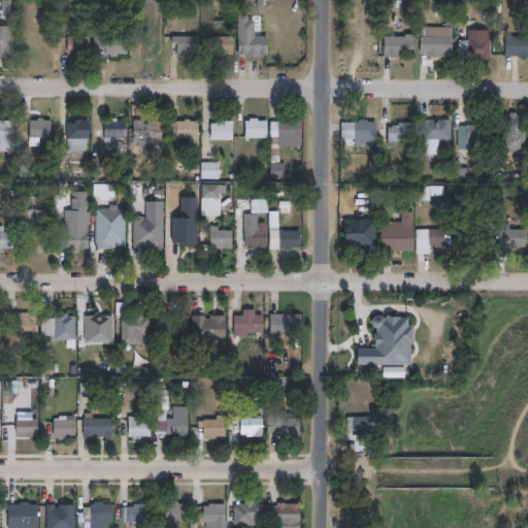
[(457,37),(456,55),(442,55),(442,58),(430,57),(430,53),(422,53),(423,27),(436,28),(436,36),(457,37)]
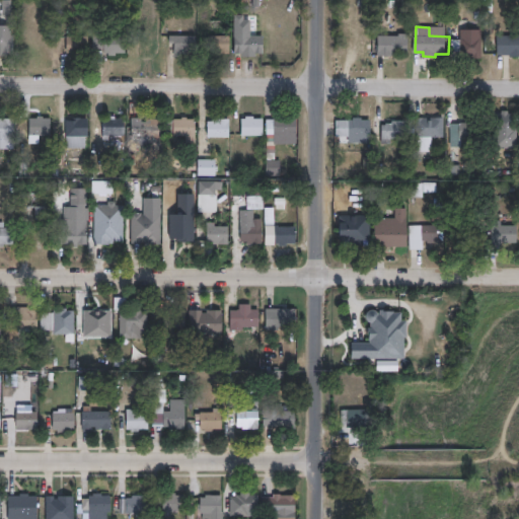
[(109,32),(109,38),(129,38),(129,54),(120,54),(120,56),(112,56),(112,54),(107,54),(107,50),(95,50),(95,32),(109,32)]
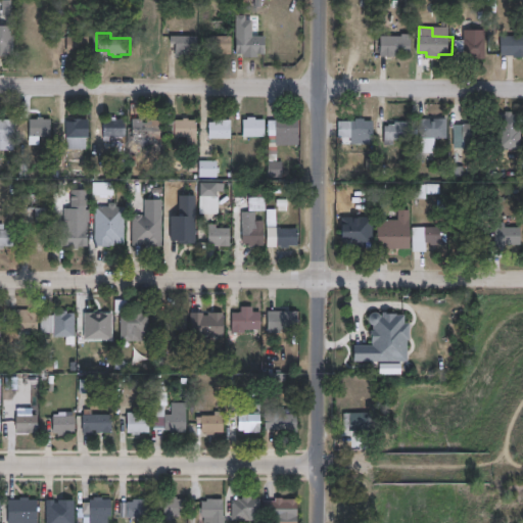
[(10,35),(10,37),(17,37),(17,57),(0,56),(0,37),(4,37),(4,35),(10,35)]
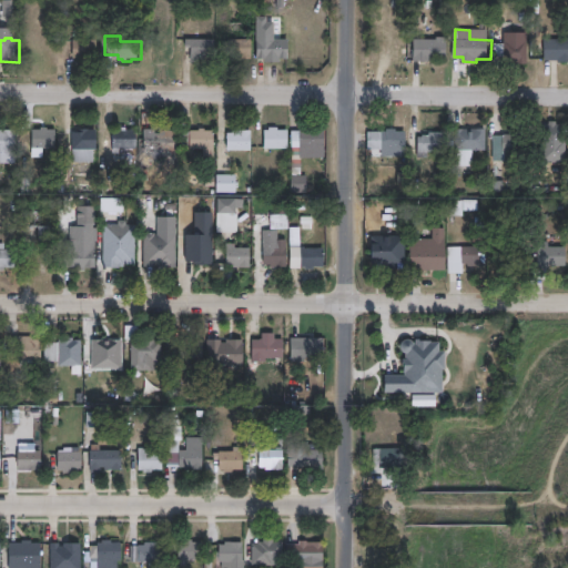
[(449,38),(449,60),(433,60),(433,62),(416,62),(417,39),(438,40),(438,38),(449,38)]
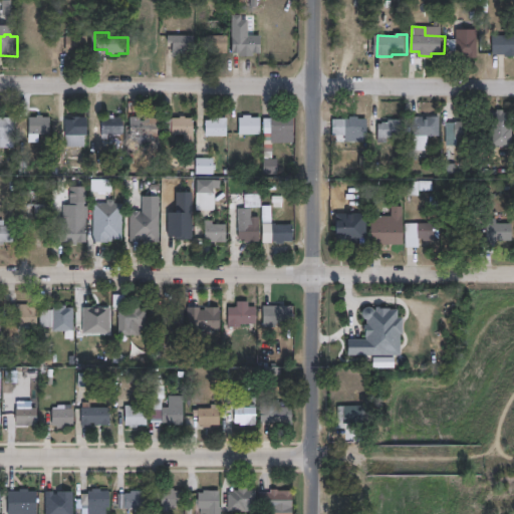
[(513,56),(501,57),(501,53),(497,53),(497,35),(513,34),(513,56)]
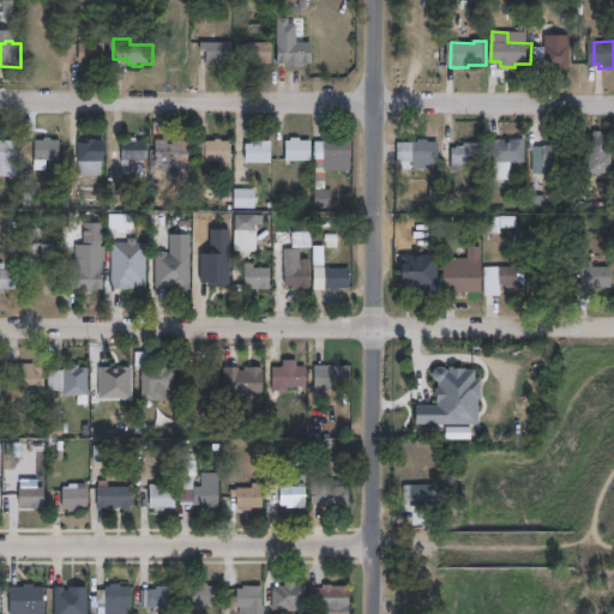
[(289,42),(289,43),(315,43),(315,65),(296,65),(296,62),(292,62),(292,65),(281,65),(281,42),(289,42)]
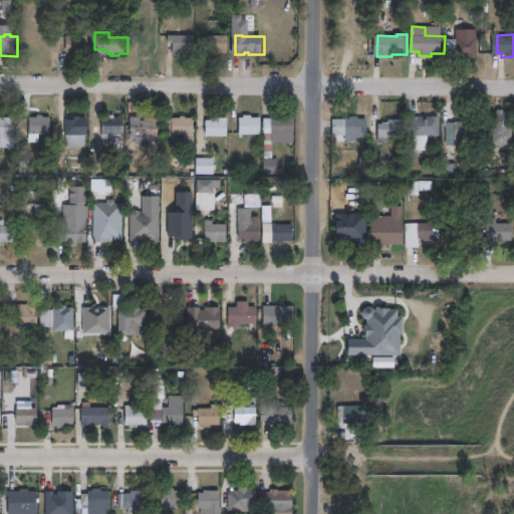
[(197,36),(196,58),(175,57),(175,43),(170,43),(171,36),(197,36)]
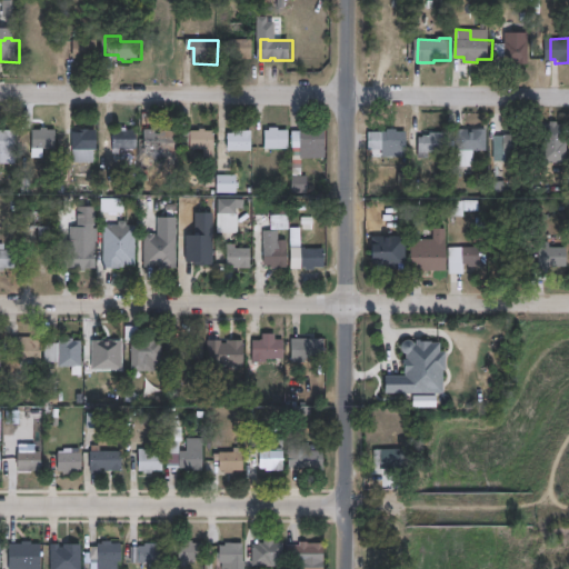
[(255,40),(255,61),(236,60),(236,58),(231,58),(231,51),(227,51),(227,42),(231,42),(231,40),(255,40)]
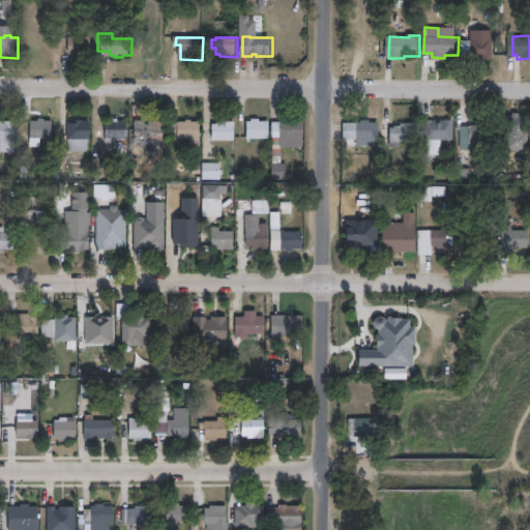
[(489,38),(488,60),(473,59),(474,53),(463,53),(464,41),(474,41),(474,37),(489,38)]
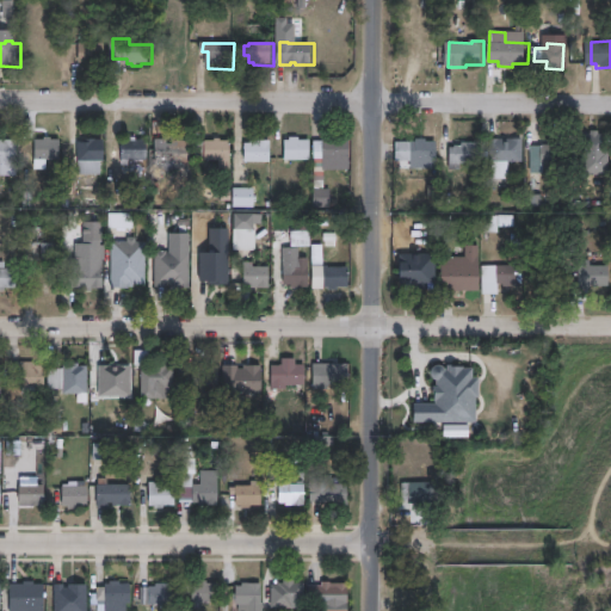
[(107,44),(107,63),(98,63),(98,68),(90,68),(90,63),(81,63),(81,44),(107,44)]
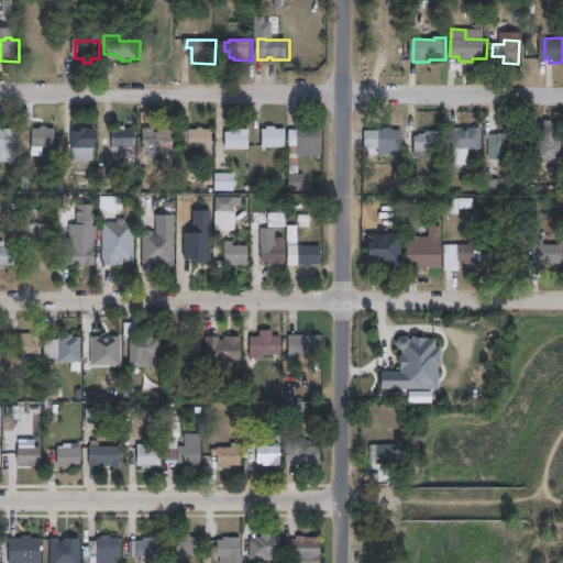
[(155,133),(159,133),(159,130),(177,130),(177,157),(144,156),(145,129),(141,129),(142,114),(156,116),(155,133)]
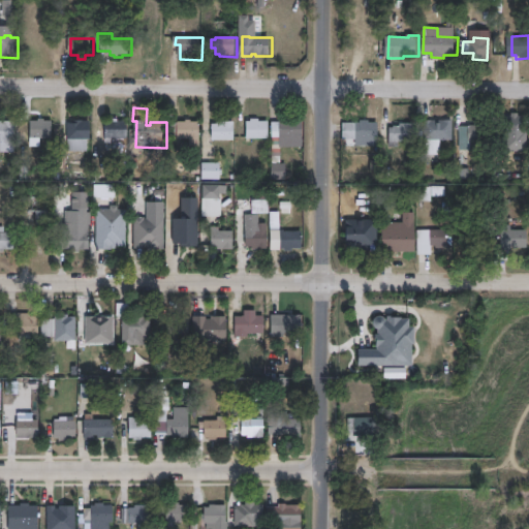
[(515,113),(515,116),(523,116),(523,134),(501,134),(500,116),(508,116),(508,114),(515,113)]
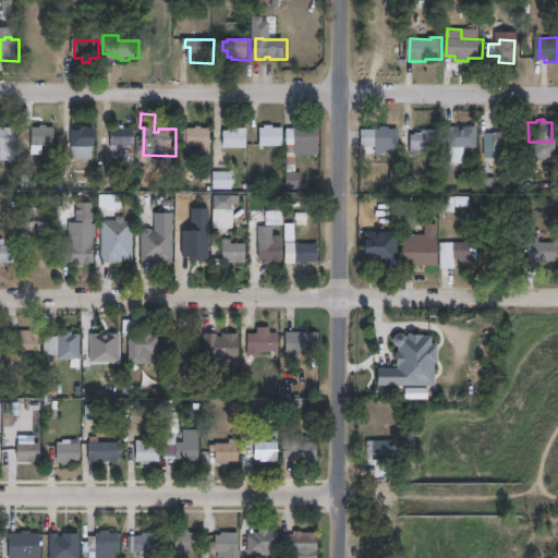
[(311,124),(311,128),(320,128),(322,146),(306,147),(307,154),(296,154),(295,146),(289,146),(288,130),(296,130),(296,128),(303,128),(303,124),(311,124)]
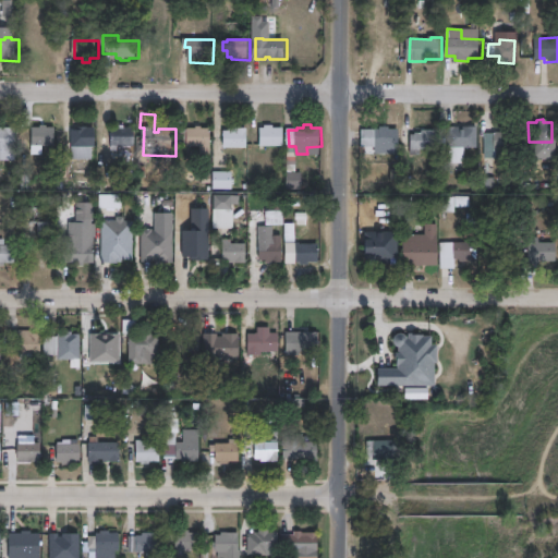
[(136,129),(135,147),(119,146),(119,152),(112,152),(113,129),(119,129),(120,125),(126,126),(126,128),(136,129)]
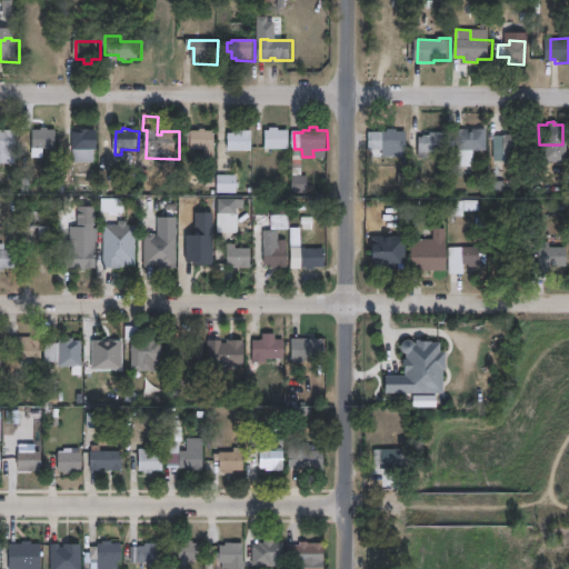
[(49,129),(49,131),(58,131),(58,149),(35,149),(35,131),(43,131),(43,129),(49,129)]
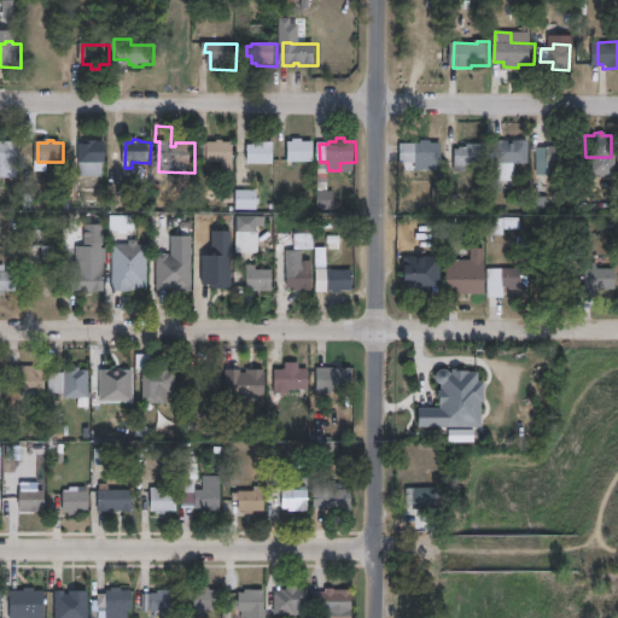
[(225,140),(225,143),(234,143),(235,172),(223,172),(223,163),(200,163),(200,144),(210,144),(210,143),(219,143),(219,140),(225,140)]
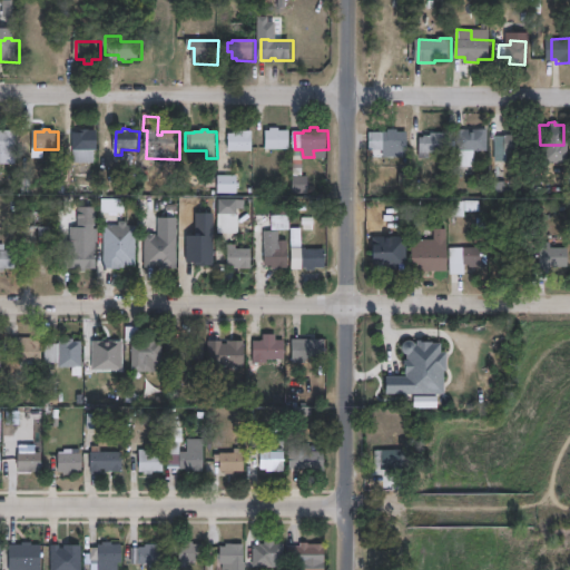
[(281,131),(292,131),(292,150),(267,149),(268,131),(272,131),(272,129),(281,129),(281,131)]
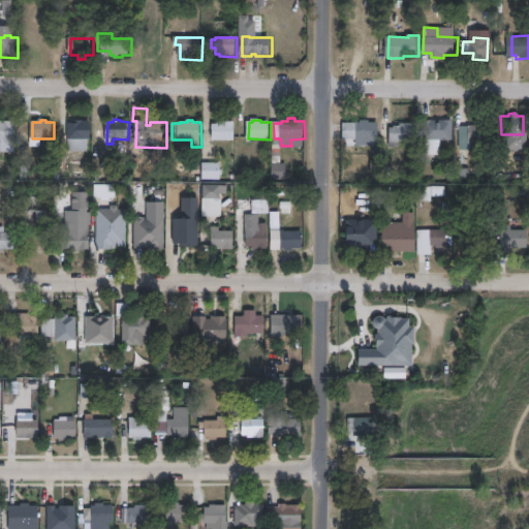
[(380,123),(380,147),(358,146),(358,139),(345,139),(345,123),(362,124),(362,120),(371,120),(371,123),(380,123)]
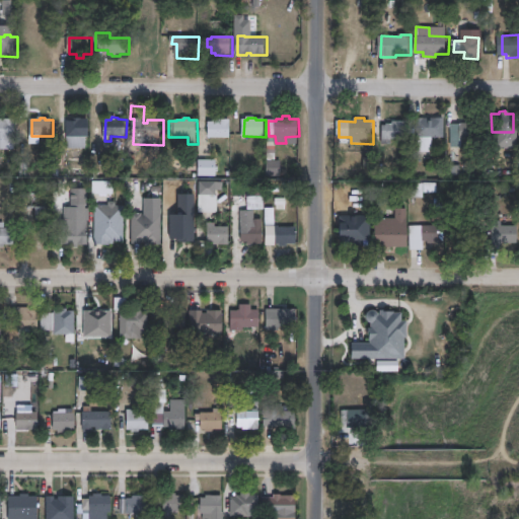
[(0,119),(16,120),(15,150),(0,149),(0,119)]
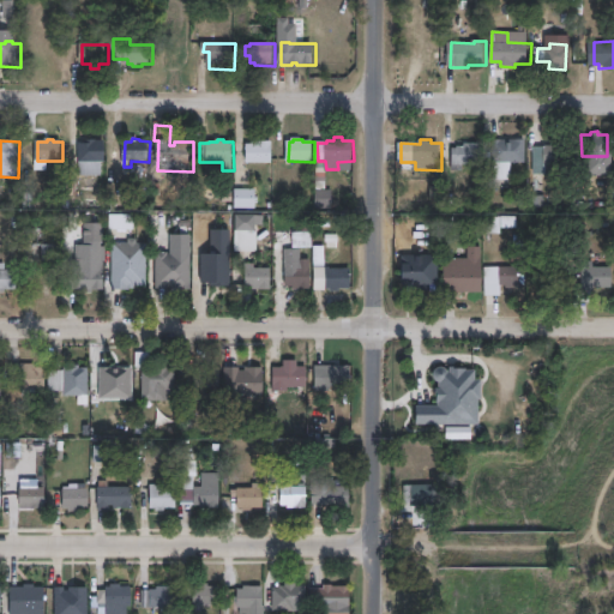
[(106,142),(106,162),(103,162),(102,176),(80,176),(82,144),(88,144),(88,140),(106,142)]
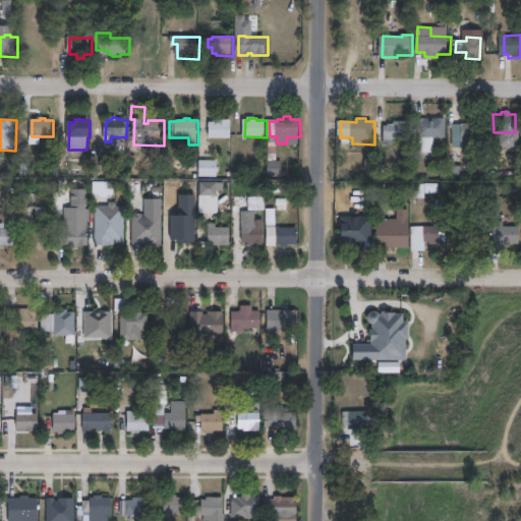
[(439,119),(439,122),(448,122),(449,139),(436,139),(436,153),(419,154),(419,122),(431,121),(431,119),(439,119)]
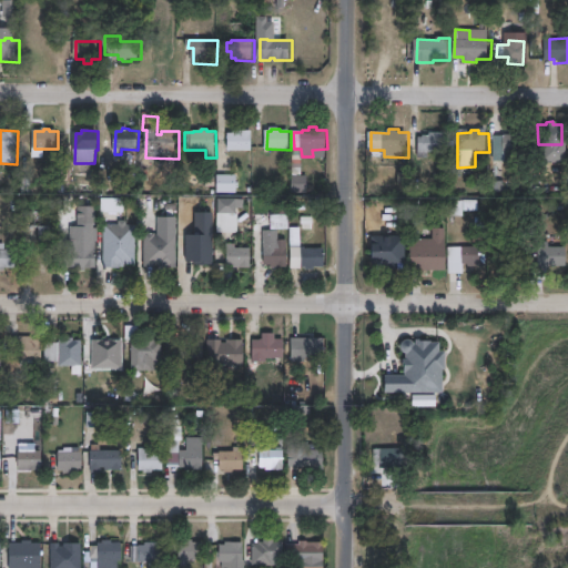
[(253,151),(230,152),(230,134),(235,133),(235,131),(253,131),(253,151)]
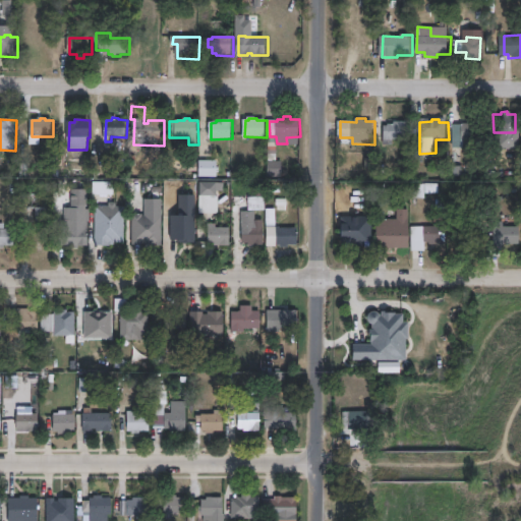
[(482,121),(483,149),(463,149),(463,138),(455,138),(455,125),(463,125),(463,124),(470,124),(470,121),(482,121)]
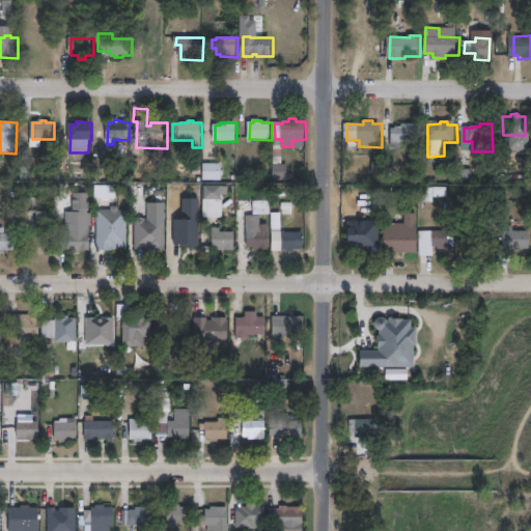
[(420,124),(419,143),(402,142),(402,148),(394,148),(394,129),(397,129),(397,127),(403,127),(403,124),(420,124)]
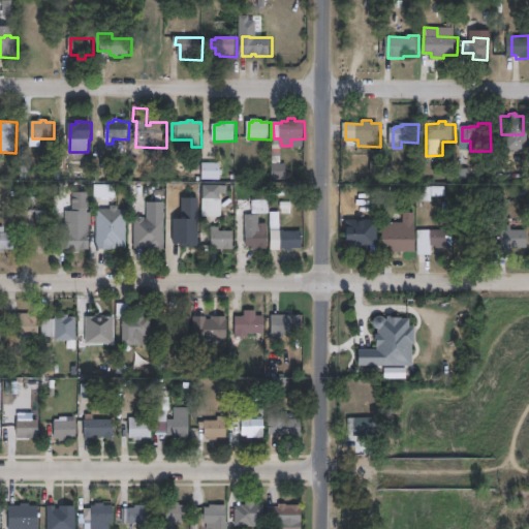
[(222,180),(205,180),(205,163),(222,163),(222,180)]
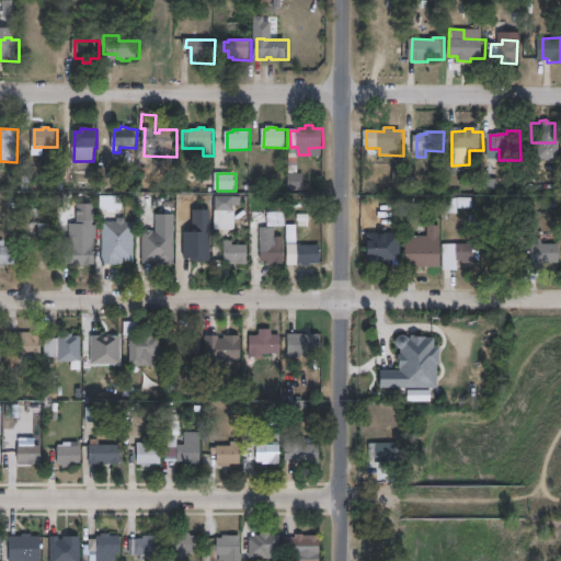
[(305,191),(289,191),(289,174),(305,174),(305,191)]
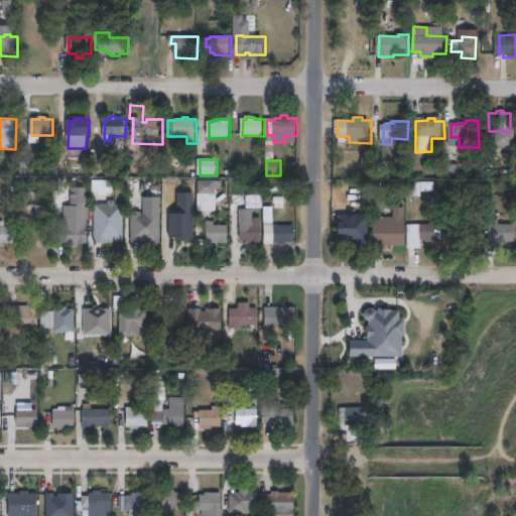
[(217,180),(216,195),(199,194),(199,180),(199,179),(217,180)]
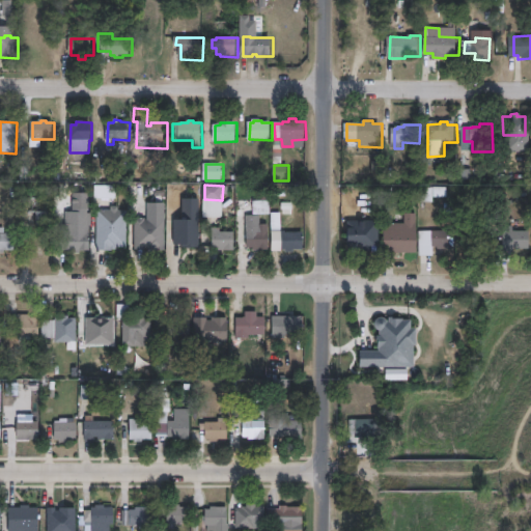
[(169,195),(168,225),(144,224),(144,218),(156,219),(156,195),(169,195)]
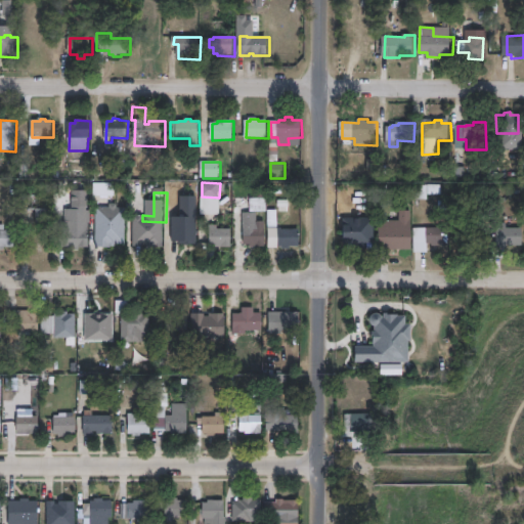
[(126,208),(126,244),(117,244),(117,248),(96,247),(97,208),(110,208),(111,204),(117,204),(117,208),(126,208)]
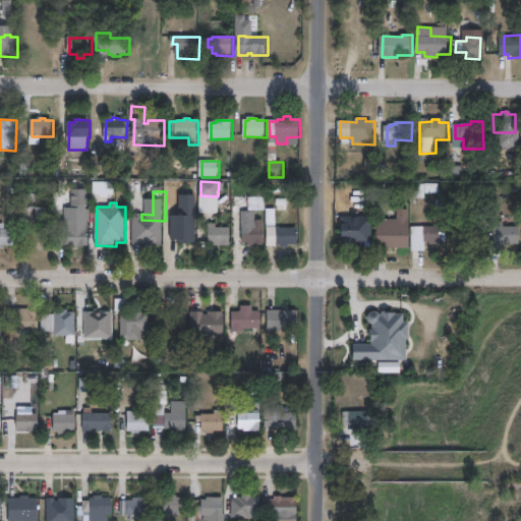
[(91,222),(65,222),(65,209),(91,209),(91,222)]
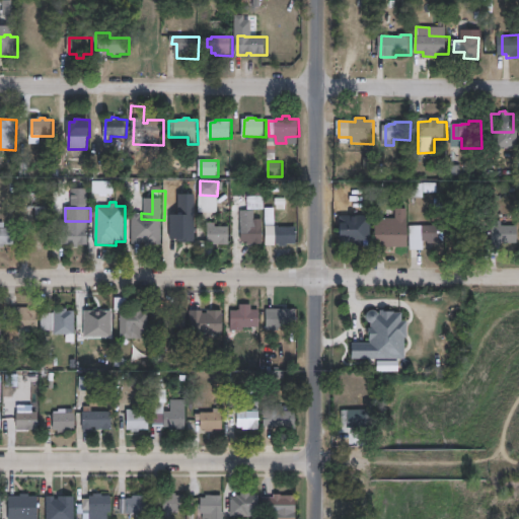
[(184,209),(184,215),(197,215),(196,242),(179,242),(179,240),(171,240),(171,215),(174,215),(174,209),(184,209)]
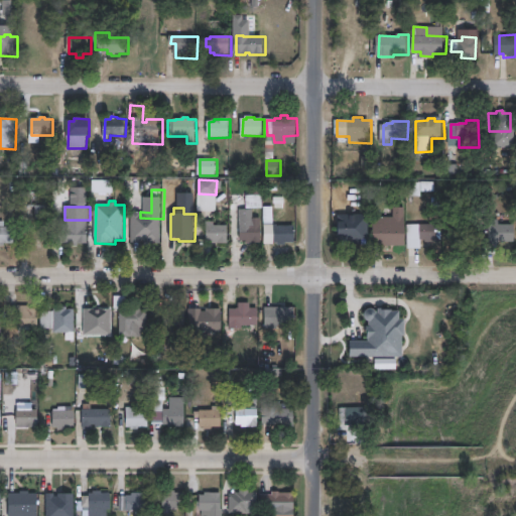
[(406,209),(407,247),(391,247),(391,249),(383,250),(383,246),(374,247),(374,243),(371,243),(371,228),(376,228),(375,218),(395,218),(395,209),(406,209)]
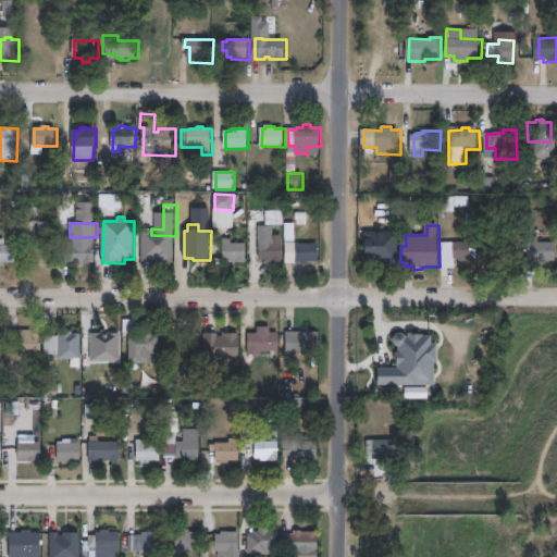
[(399,234),(398,263),(378,263),(378,259),(366,259),(366,245),(375,245),(375,234),(399,234)]
